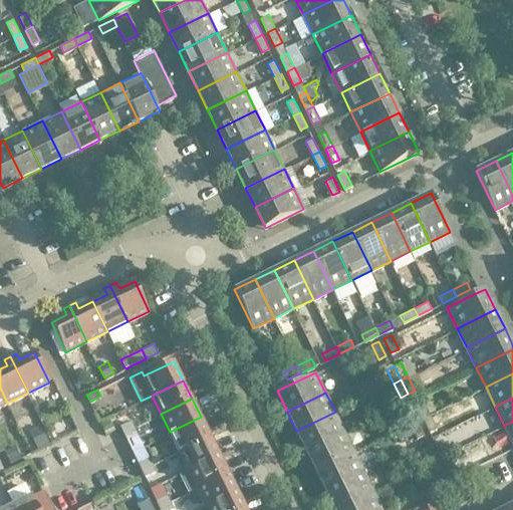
[(423,400),(416,404),(423,418),(430,414),(423,400)]
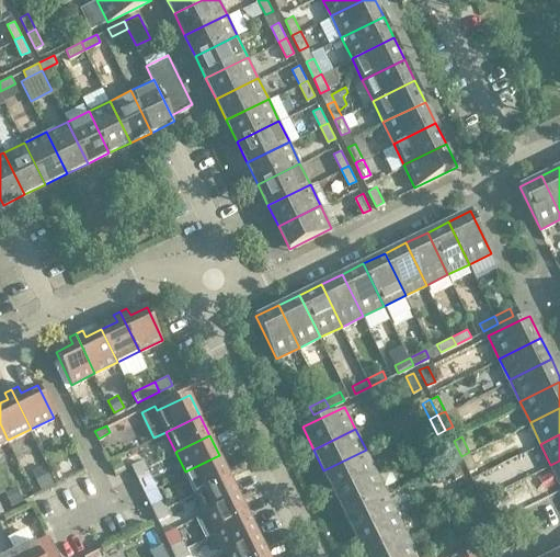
[(455,459),(448,444),(440,447),(447,463),(455,459)]
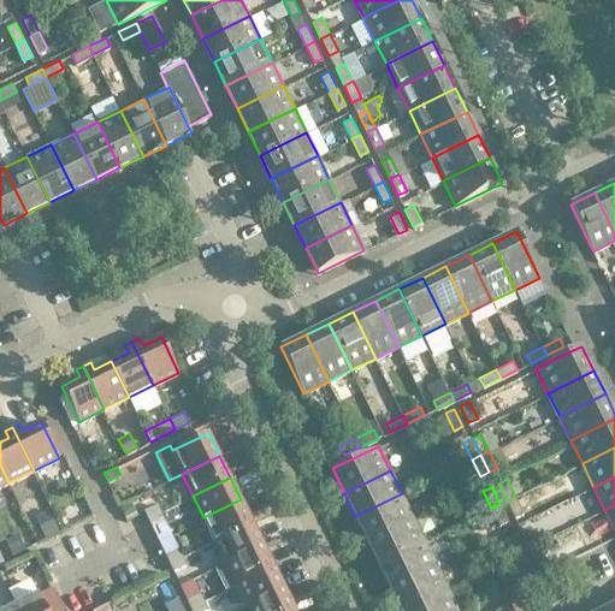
[(413,517),(402,493),(355,516),(367,540),(413,517)]
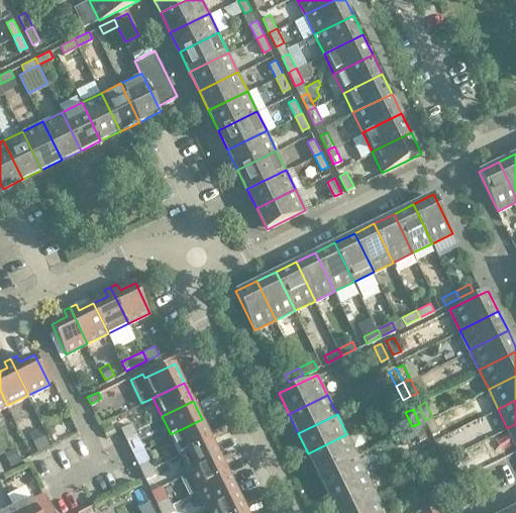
[(439,430),(432,416),(425,420),(432,434),(439,430)]
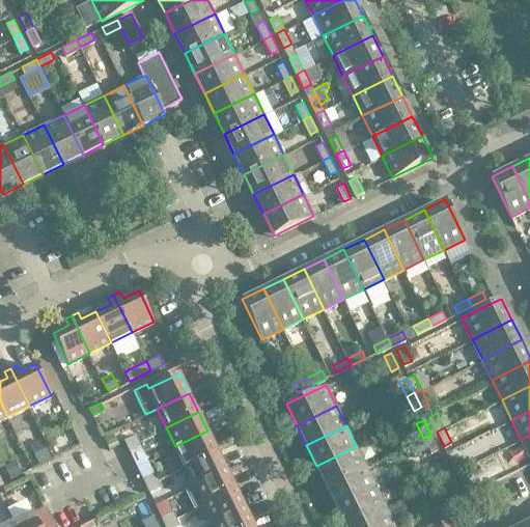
[(217,450),(207,431),(175,446),(185,466),(217,450)]
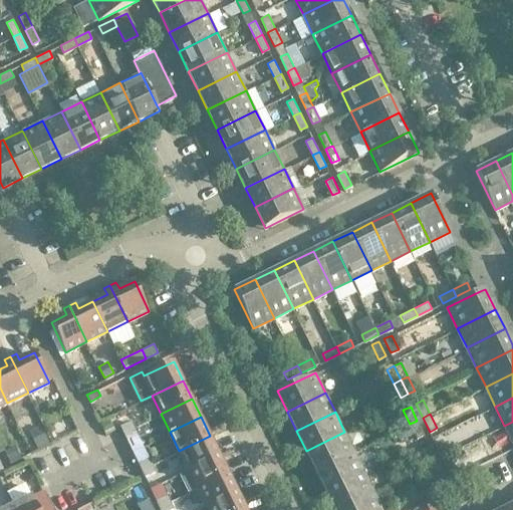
[(131,421),(120,426),(123,432),(134,427),(131,421)]
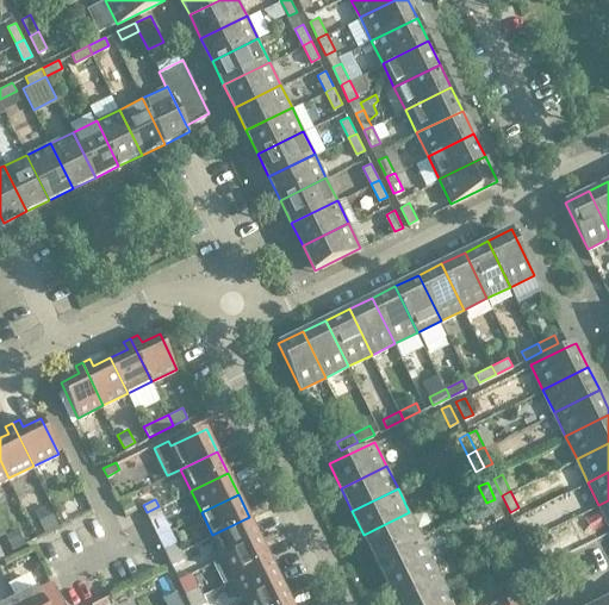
[(503,515),(495,499),(486,503),(495,519),(503,515)]
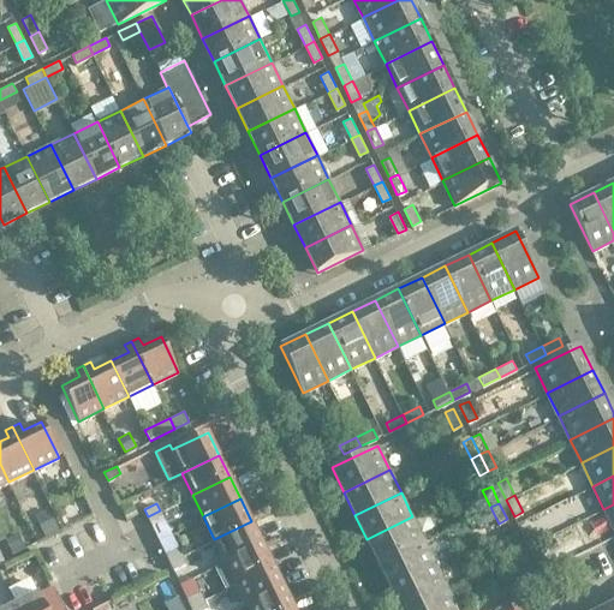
[(613,504),(603,509),(613,530),(613,504)]
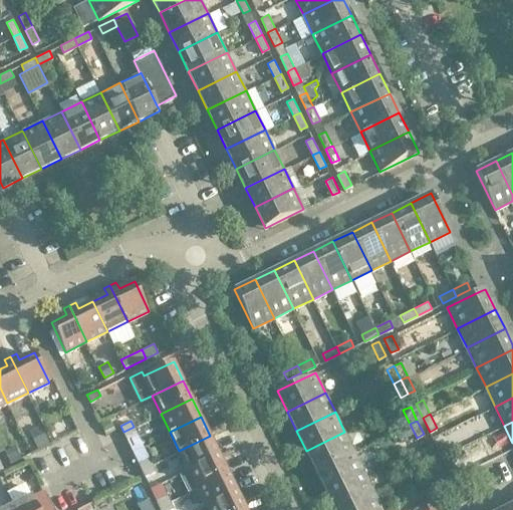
[(42,425),(30,431),(39,448),(50,442),(42,425)]
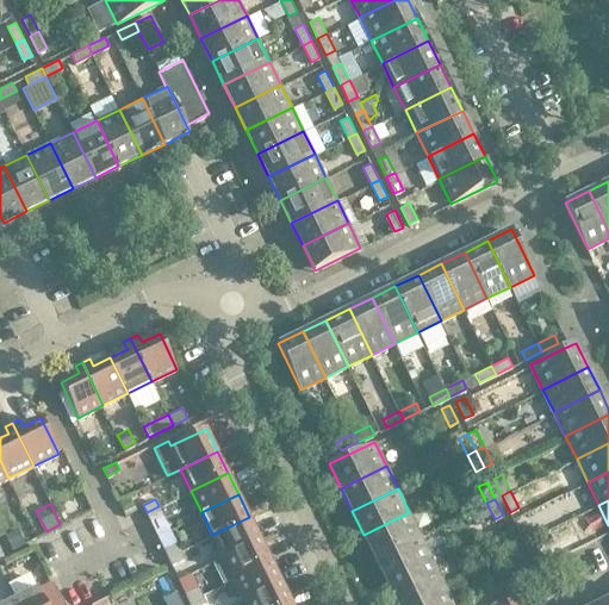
[(163,515),(159,506),(147,512),(150,521),(163,515)]
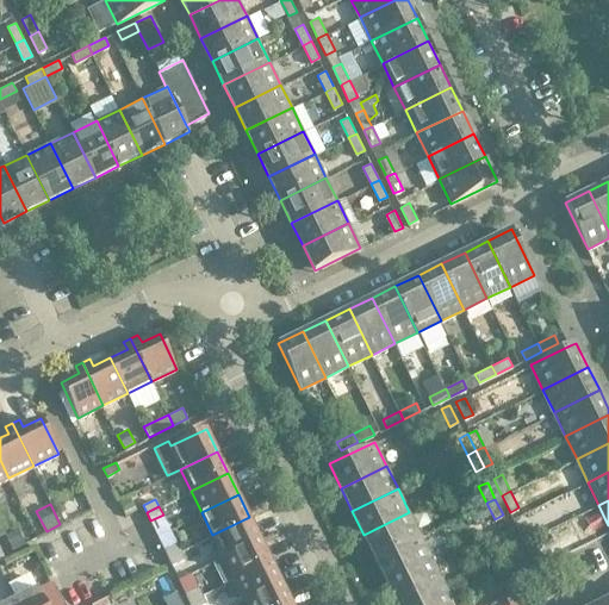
[(421,535),(409,512),(364,535),(374,557),(421,535)]
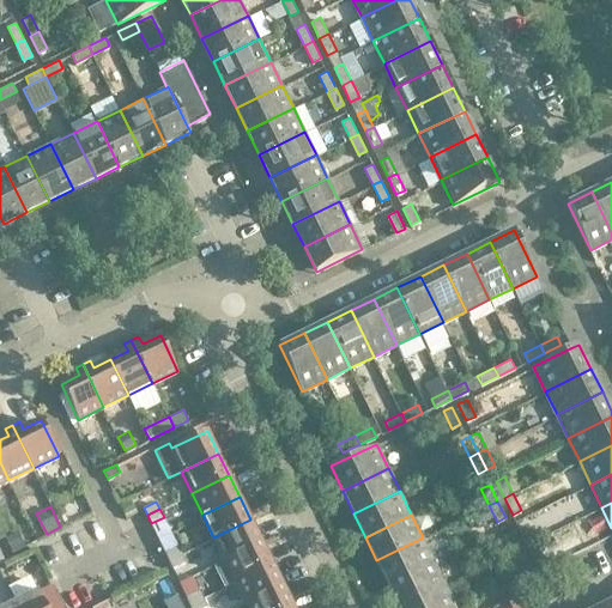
[(261,541),(250,520),(213,537),(224,559),(261,541)]
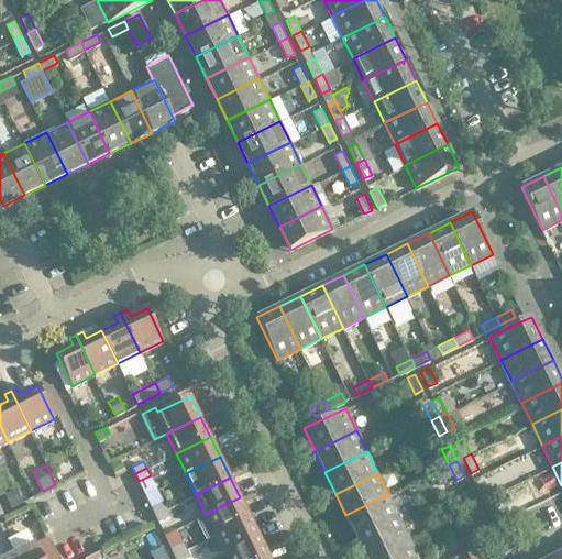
[(484,481),(476,485),(484,501),(492,496),(484,481)]
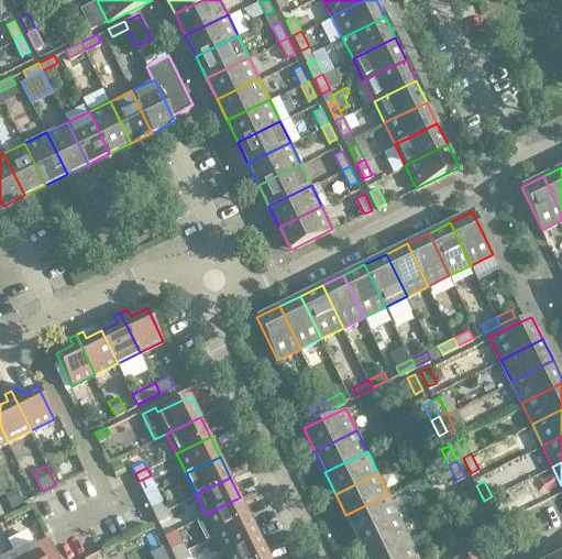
[(477,503),(471,488),(462,492),(470,507),(477,503)]
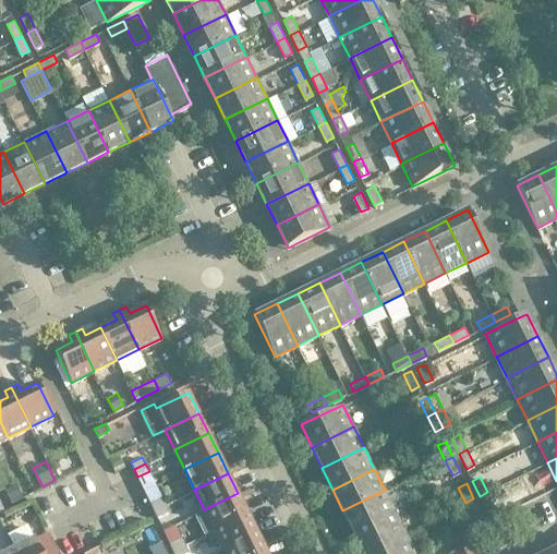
[(19,484),(7,490),(7,491),(13,504),(25,498),(19,484)]
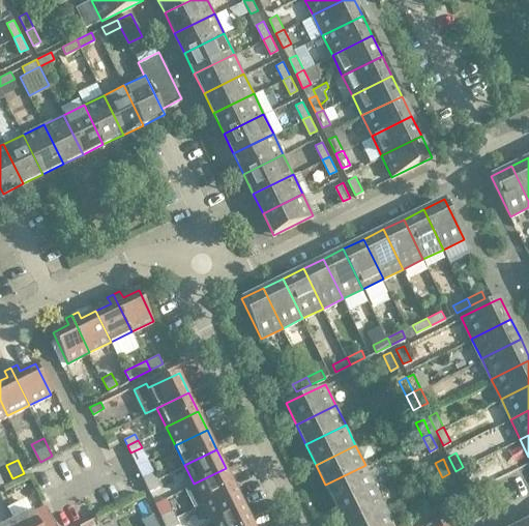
[(375,486),(365,465),(325,485),(335,504),(375,486)]
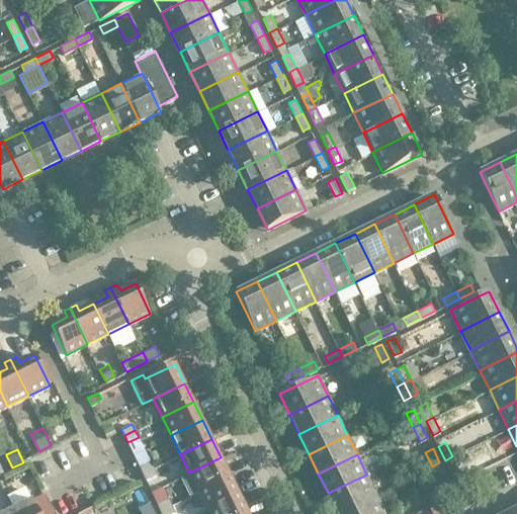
[(459,470),(452,456),(445,460),(452,475),(459,470)]
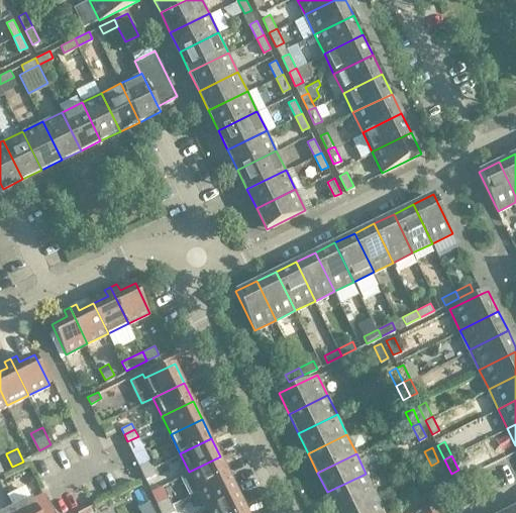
[(229,475),(220,456),(189,472),(182,476),(191,494),(198,490),(229,475)]
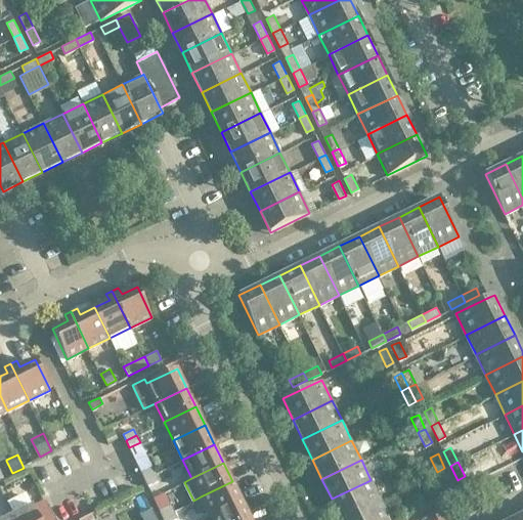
[(151,466),(141,471),(144,478),(155,473),(151,466)]
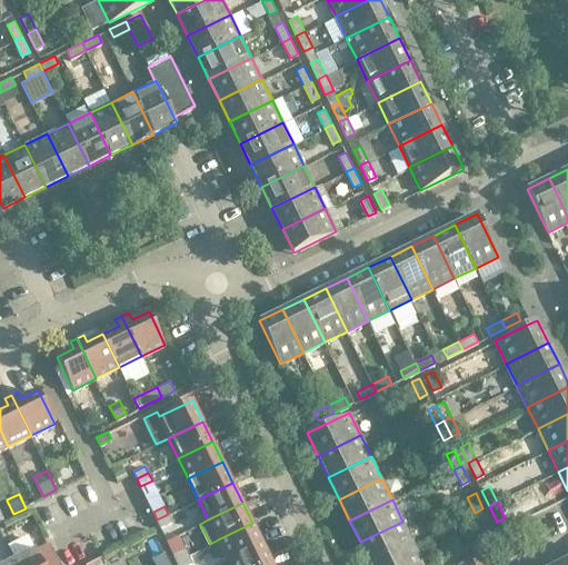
[(490,524),(482,508),(475,513),(482,528),(490,524)]
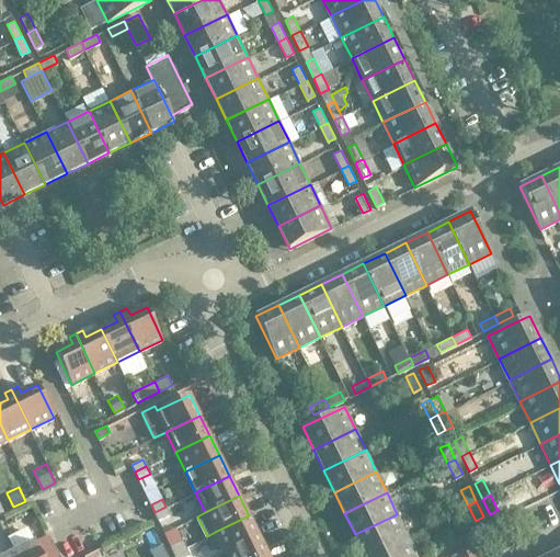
[(170,513),(166,507),(155,512),(158,520),(170,513)]
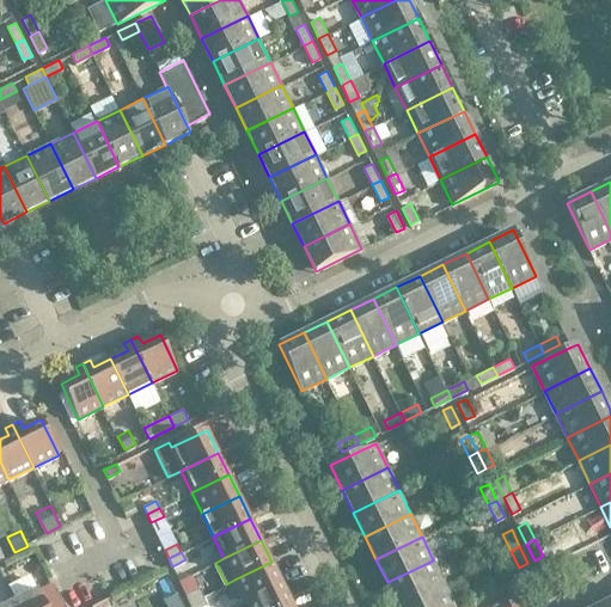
[(445,583),(433,560),(388,582),(398,606),(445,583)]
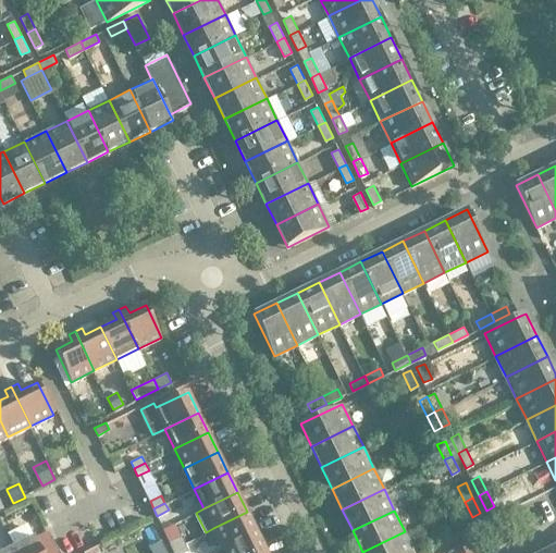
[(257,532),(247,512),(213,528),(223,549),(257,532)]
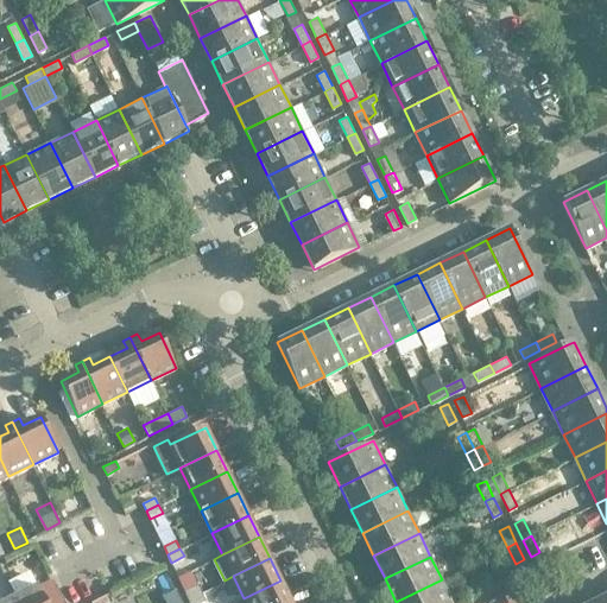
[(453,602),(442,579),(396,602),(453,602)]
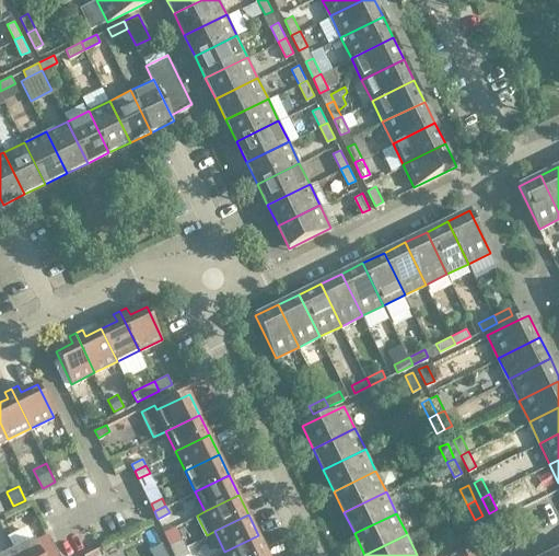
[(265,555),(268,555),(258,535),(224,552),(217,555),(265,555)]
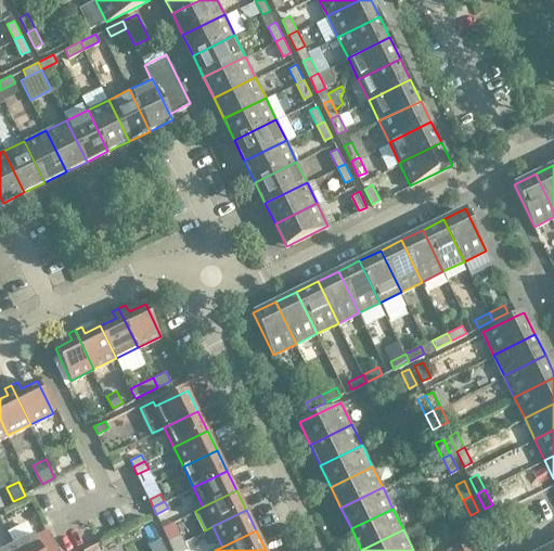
[(42,550),(34,534),(14,545),(16,550),(42,550)]
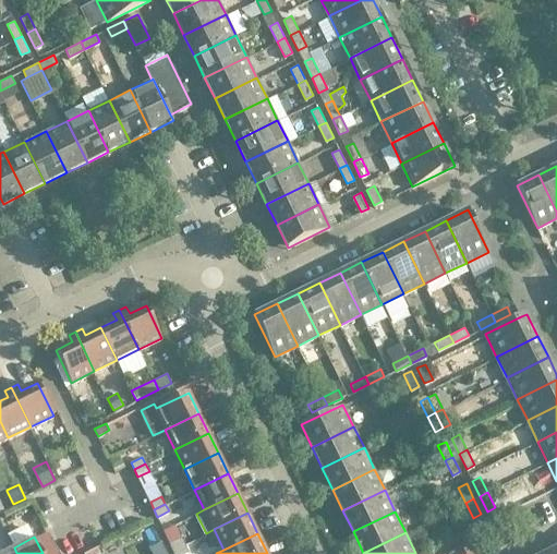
[(181,537),(170,542),(173,550),(184,543),(181,537)]
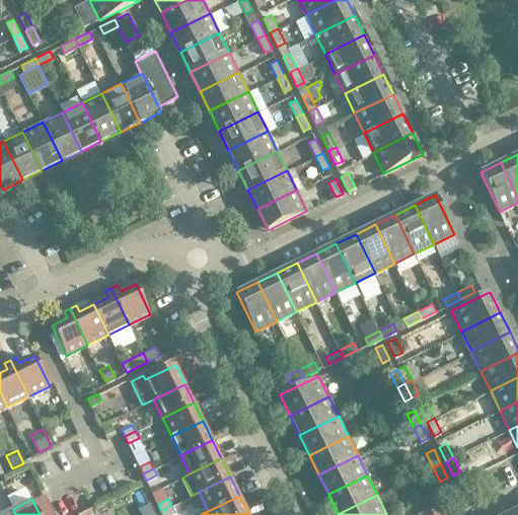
[(168,514),(175,512),(171,505),(161,511),(163,514),(168,514)]
